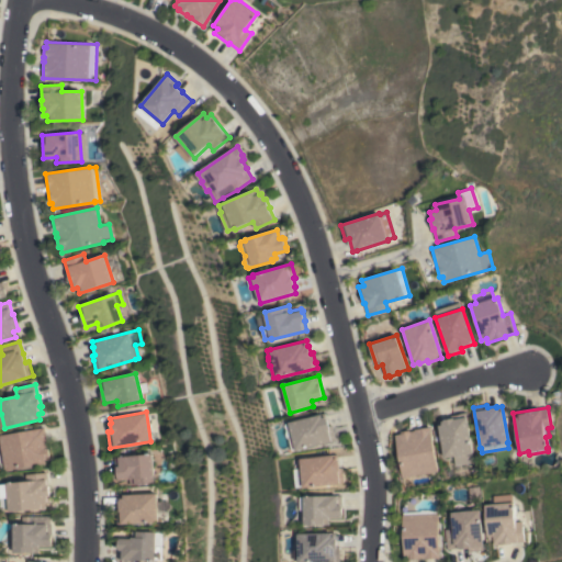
[(290,422),(325,413),(326,418),(327,418),(329,426),(333,425),(336,439),(332,440),(333,441),(296,450),(296,449),(292,450),(289,438),(288,438),(287,434),(288,428),(285,425),(287,424),(290,422)]
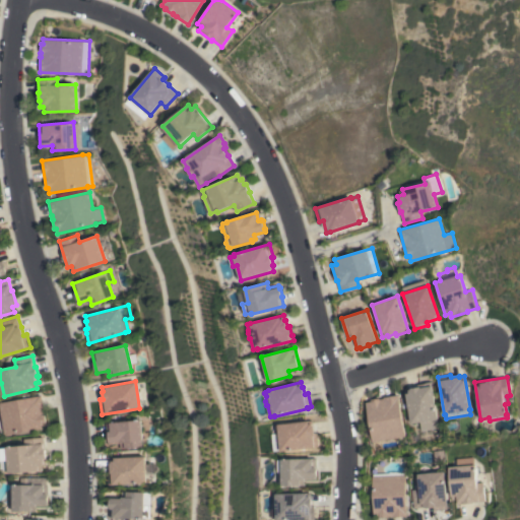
[(405,390),(410,389),(410,388),(417,387),(417,384),(431,382),(438,419),(436,419),(438,428),(420,431),(419,421),(411,424),(405,390)]
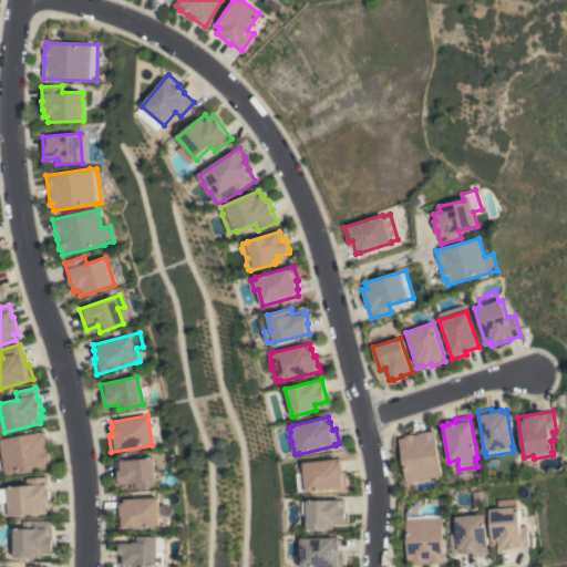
[(399,439),(404,437),(404,435),(414,434),(414,435),(418,434),(418,433),(433,430),(442,475),(406,482),(399,439)]
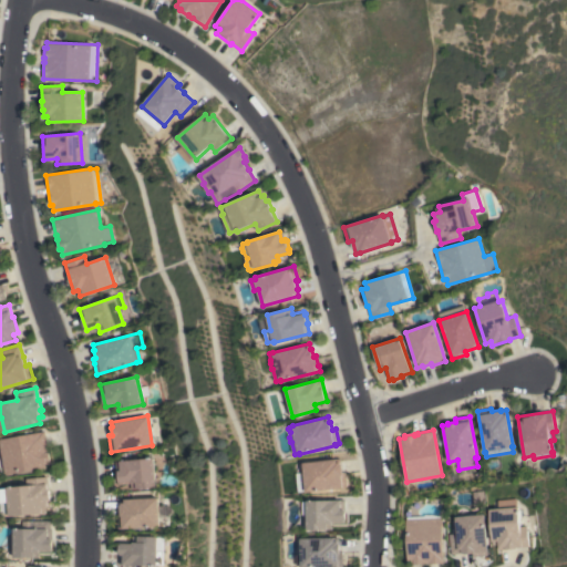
[(0,440),(45,431),(48,446),(47,447),(48,452),(49,452),(50,461),(45,462),(47,467),(7,475),(0,440)]
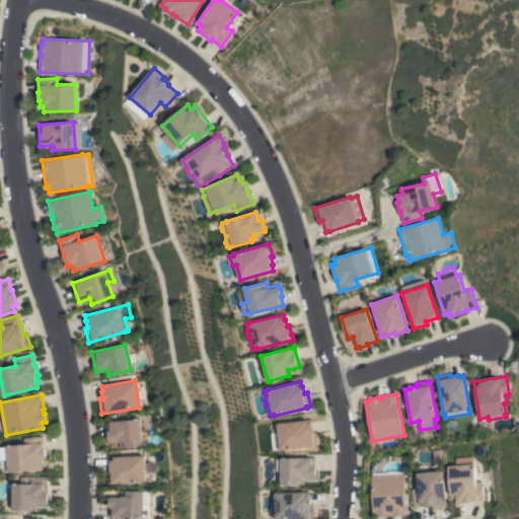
[(142,445),(120,448),(120,442),(107,443),(105,423),(140,419),(142,445)]
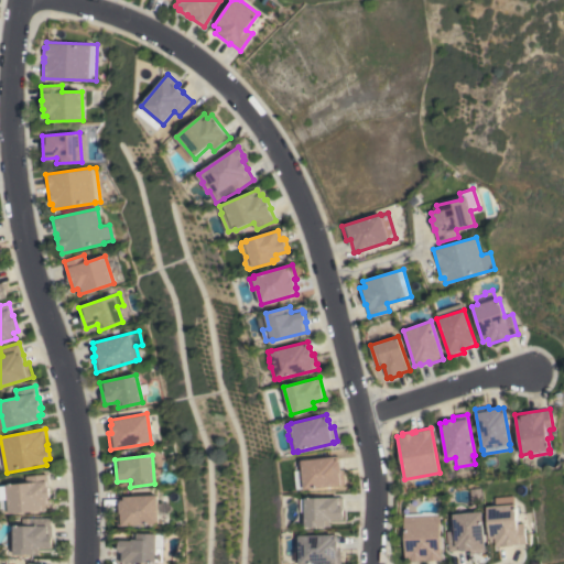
[(339,456),(339,461),(340,461),(342,469),(344,469),(346,485),(299,490),(296,472),(303,470),(302,461),(339,456)]
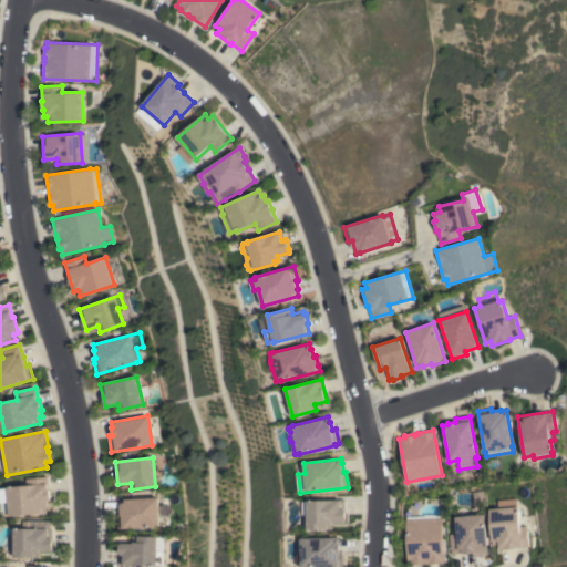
[(3,516),(1,488),(28,485),(28,478),(49,476),(52,506),(47,507),(47,513),(3,516)]
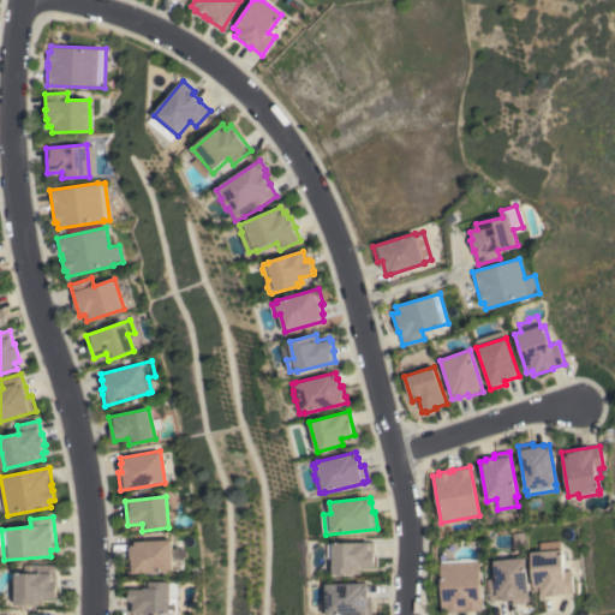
[(524,532),(525,549),(513,550),(512,533),(524,532)]
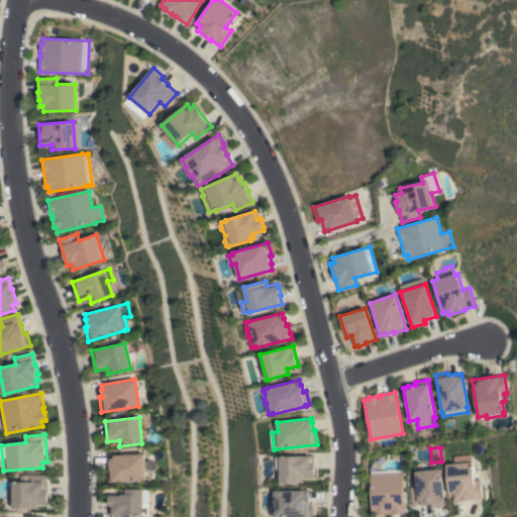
[(108,482),(107,469),(109,469),(109,460),(110,460),(110,455),(143,453),(144,481),(108,482)]
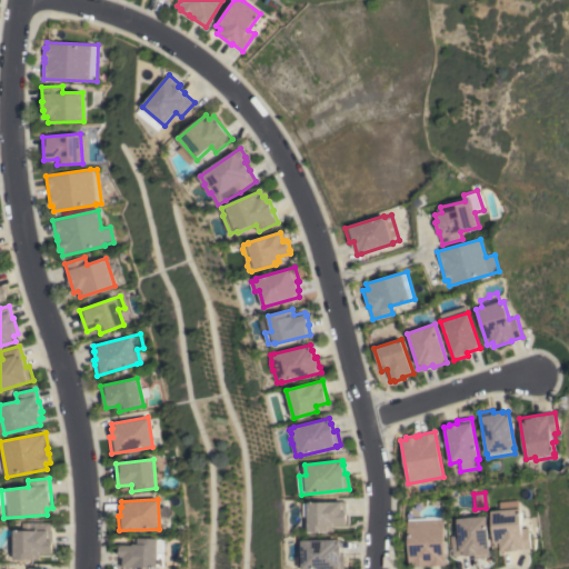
[(309,516),(306,516),(305,502),(341,501),(346,501),(347,512),(348,521),(347,521),(347,525),(335,525),(335,531),(310,531),(309,516)]
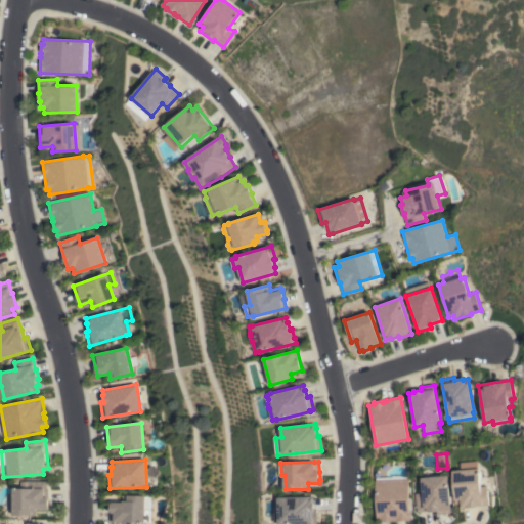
[(478,468),(480,486),(486,486),(488,505),(476,506),(476,507),(461,508),(460,504),(454,504),(452,471),(478,468)]
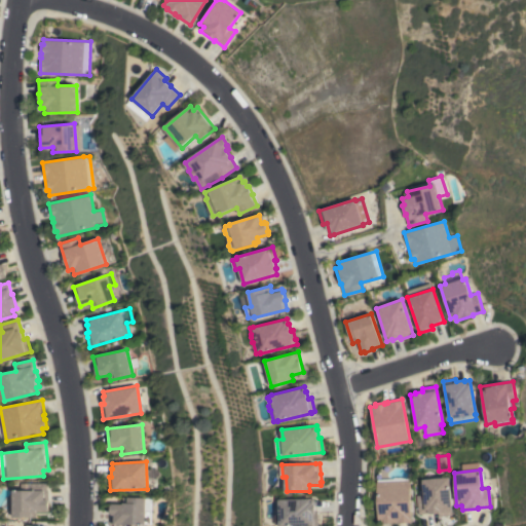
[(411,522),(383,523),(383,521),(377,522),(376,482),(377,482),(377,479),(392,479),(393,478),(395,477),(398,478),(400,477),(403,478),(407,478),(407,480),(409,480),(411,522)]
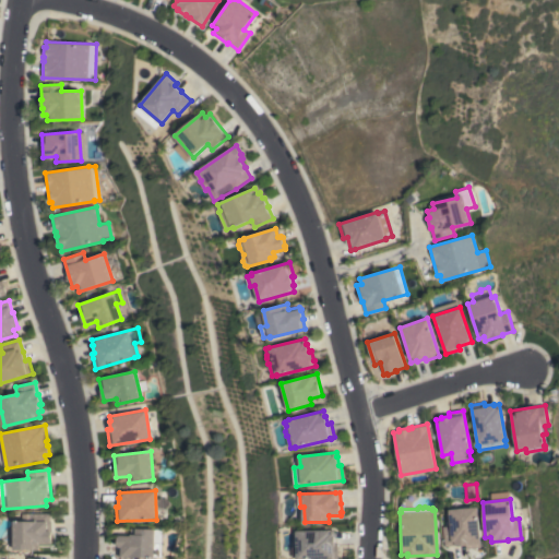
[(477,507),(480,547),(466,548),(466,545),(458,546),(458,545),(444,546),(442,526),(450,525),(449,509),(477,507)]
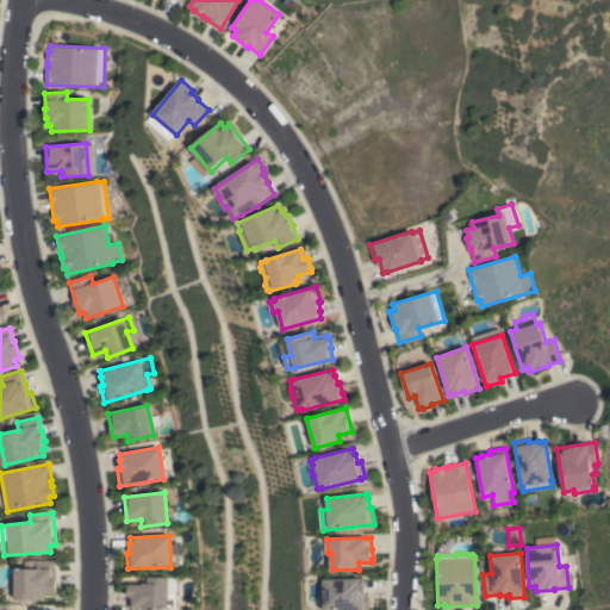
[(17,568),(33,568),(33,560),(55,560),(55,568),(56,568),(56,593),(43,593),(43,599),(17,599),(17,568)]
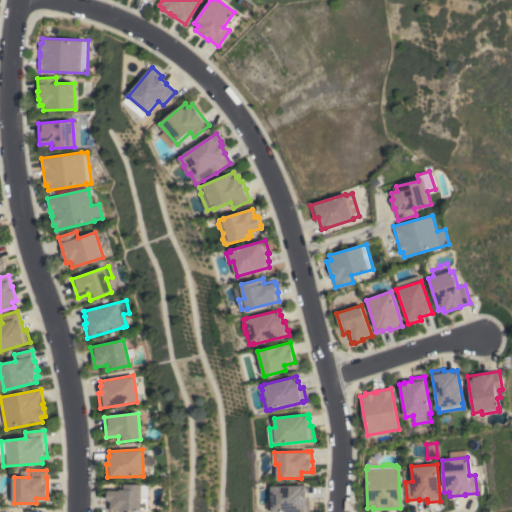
[(107,509),(108,488),(119,489),(119,483),(148,485),(147,498),(146,498),(146,510),(140,510),(140,511),(107,509)]
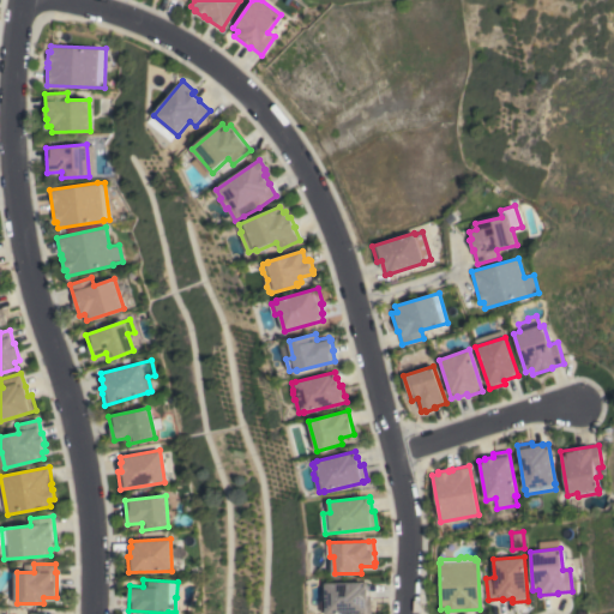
[(329,613),(329,612),(324,612),(324,601),(327,601),(327,583),(367,582),(368,588),(369,588),(369,597),(372,597),(372,602),(373,602),(373,613),(329,613)]
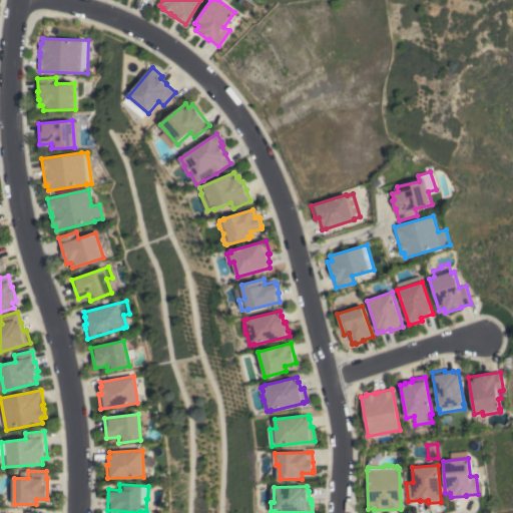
All buildings are outlined.
